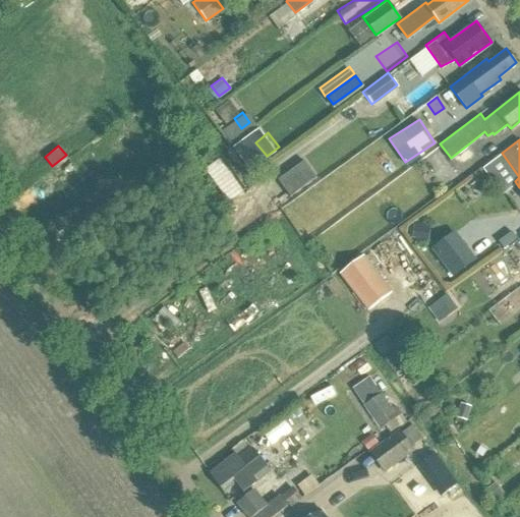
[(227,196),(239,187),(217,156),(204,166),(227,196)]
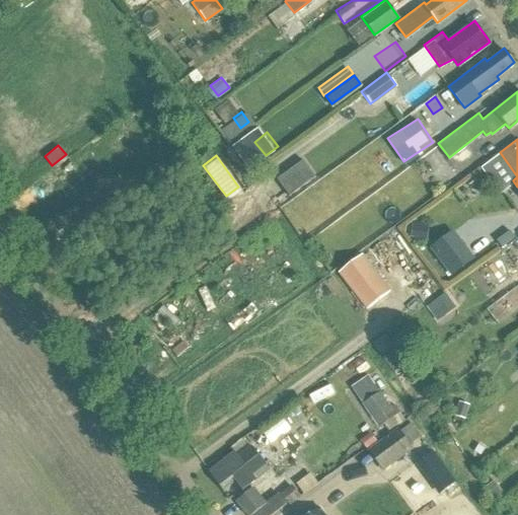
[(277,177),(289,195),(314,175),(302,159),(277,177)]
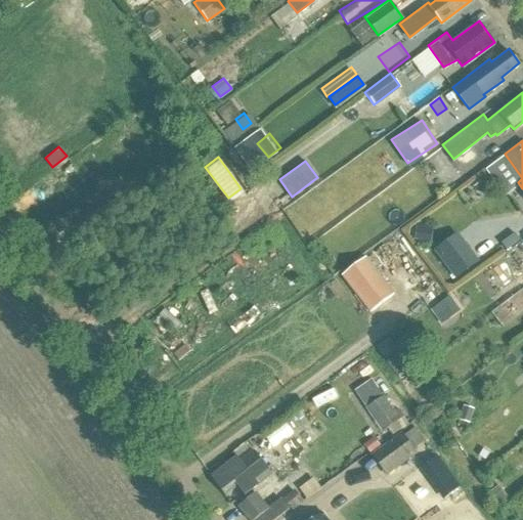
[(503,249),(522,233),(522,226),(514,214),(490,231),(503,249)]
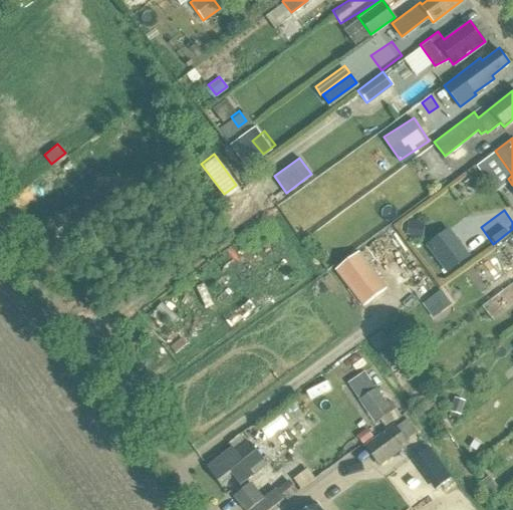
[(408,220),(407,233),(418,234),(419,221),(408,220)]
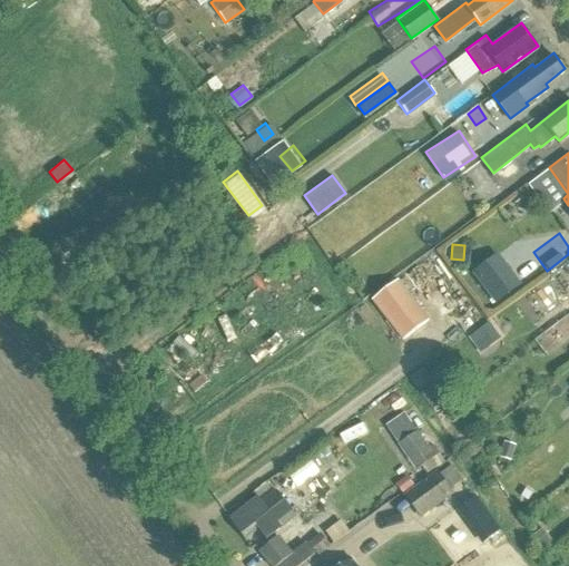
[(470,269),(494,300),(520,280),(496,249),(470,269)]
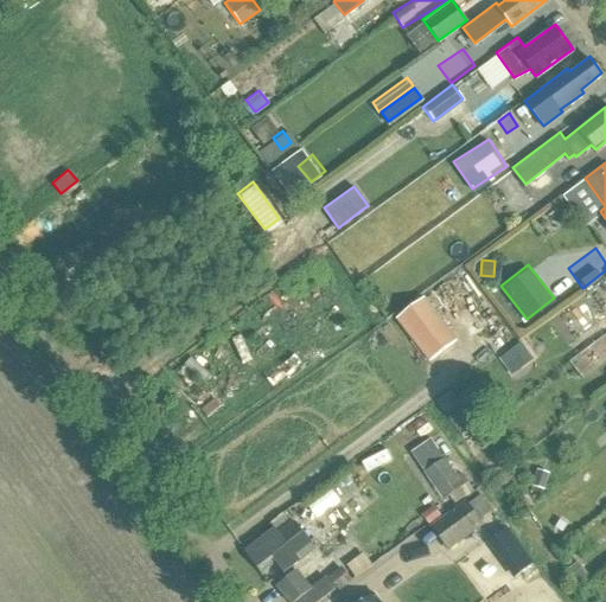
[(457,338),(423,295),(394,316),(427,360),(457,338)]
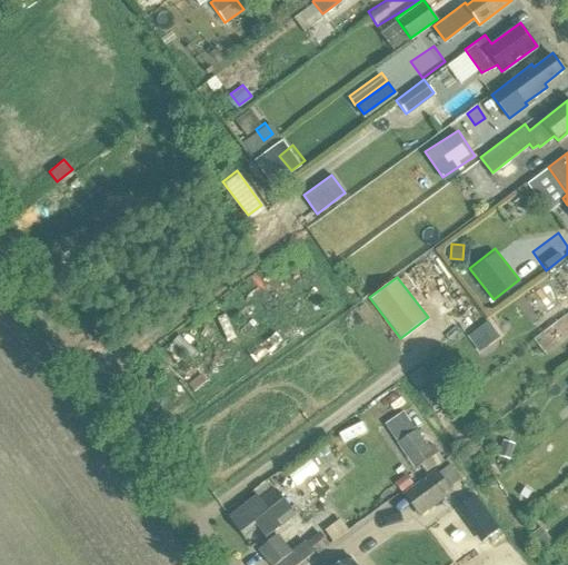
[(495,329),(495,324),(490,320),(485,320),(481,325),(481,330),(486,335),(491,334),(495,329)]
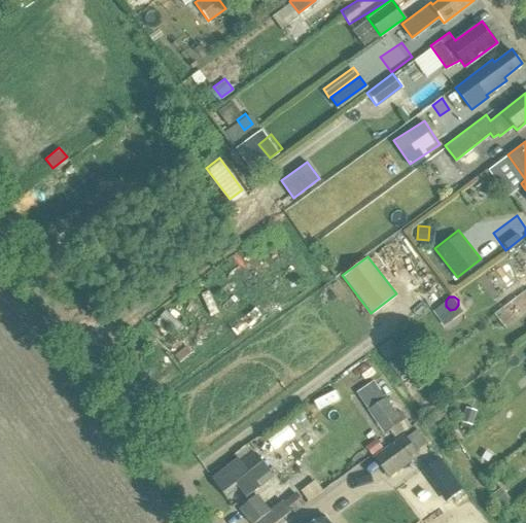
[(400,419),(373,379),(355,390),(367,408),(366,409),(382,432),(400,419)]
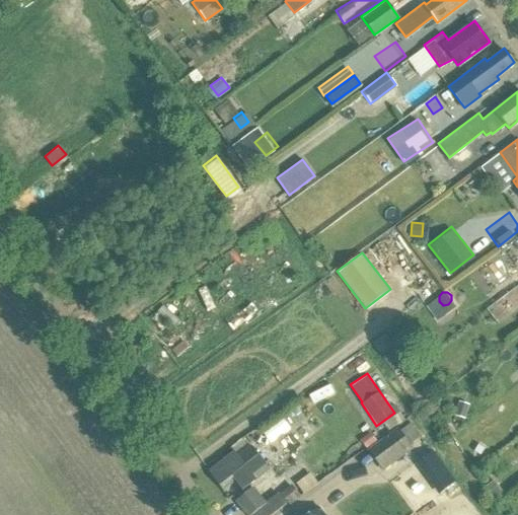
[(509,387),(506,382),(500,381),(496,389),(499,393),(505,394),(509,387)]
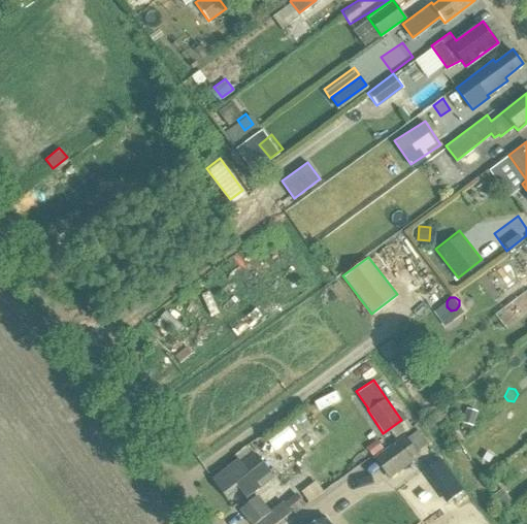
[(403,433),(372,456),(388,478),(419,455),(403,433)]
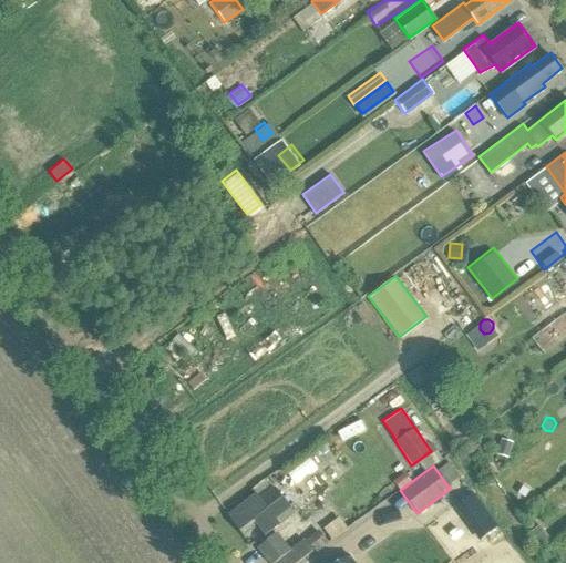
[(400,489),(411,481),(403,471),(393,479),(400,489)]
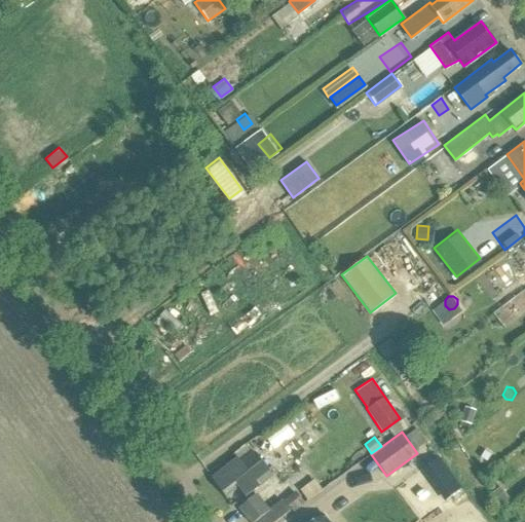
[(486,459),(490,452),(484,448),(479,455),(486,459)]
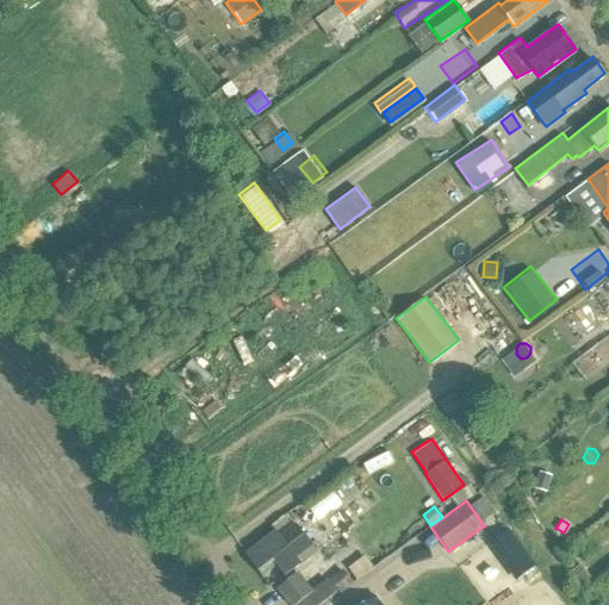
[(284,573),(316,548),(296,521),(280,534),(275,529),(246,552),(261,573),(275,562),(284,573)]
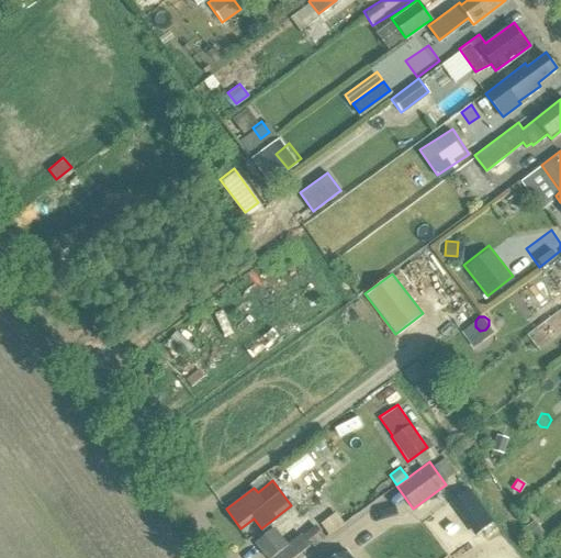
[(480,531),(493,521),(468,487),(455,497),(480,531)]
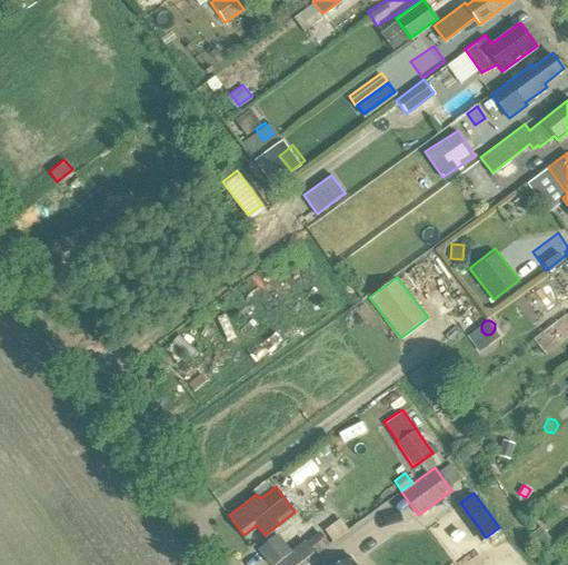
[(540,549),(551,541),(540,525),(529,533),(540,549)]
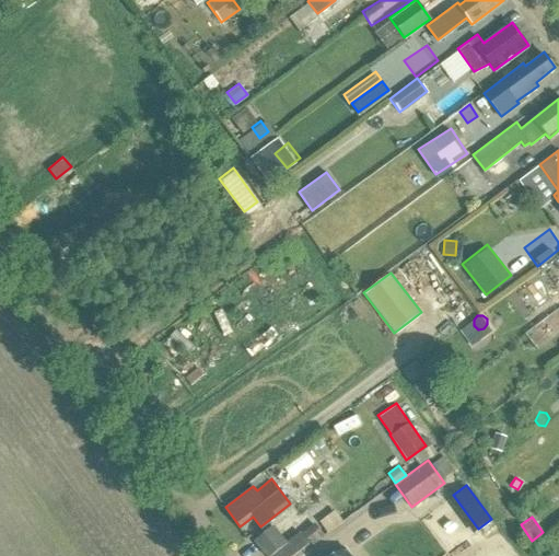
[(302,532),(312,543),(323,534),(313,522),(302,532)]
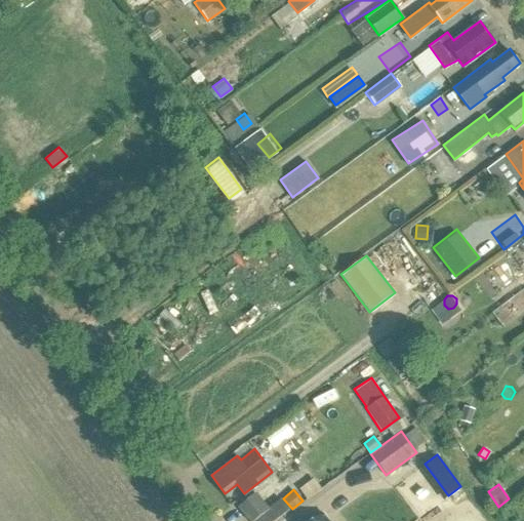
[(256,490),(238,505),(251,520),(272,520),(289,508),(286,503),(281,497),(270,507),(256,490)]
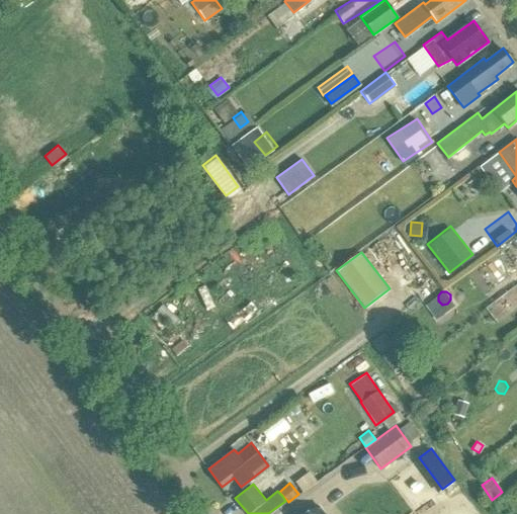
[(325,513),(319,505),(306,513),(325,513)]
